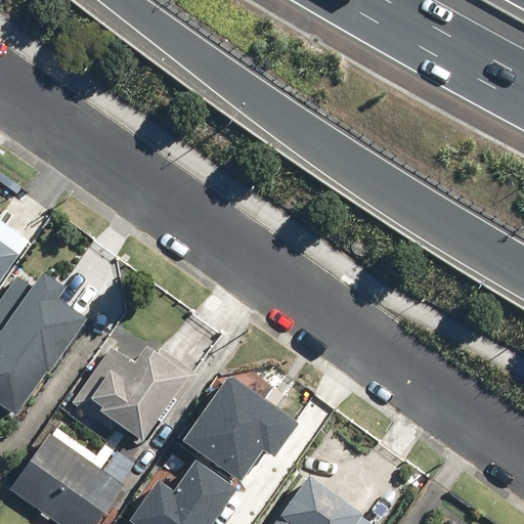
[(0,217),(0,290),(35,241),(0,217)]
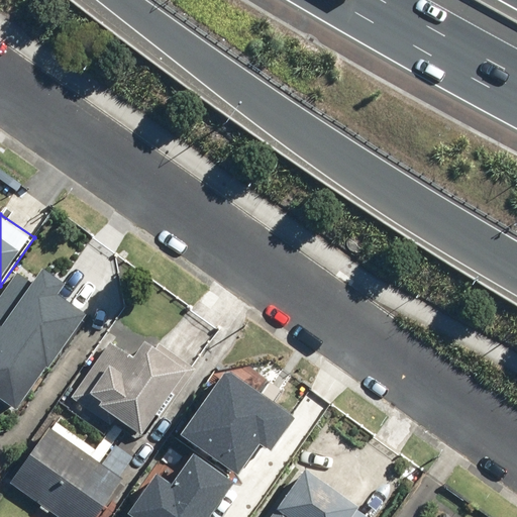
[(41,282),(22,268),(0,299),(0,396),(22,412),(90,316),(64,298),(71,288),(47,272),(41,282)]
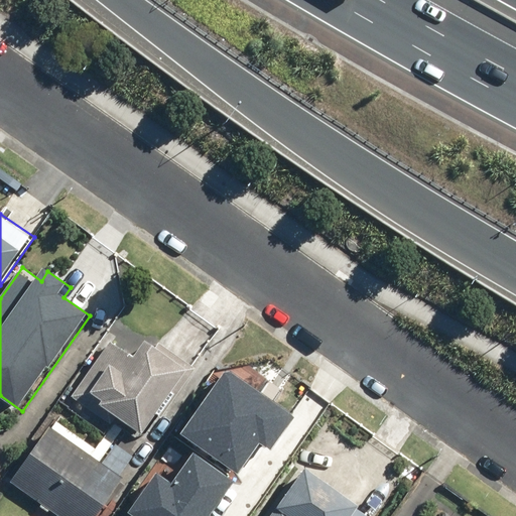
[(138,360),(113,342),(73,398),(99,416),(103,409),(143,437),(192,369),(152,340),(138,360)]
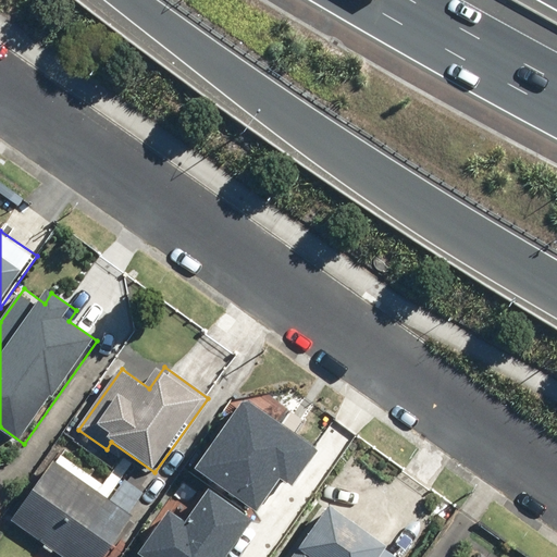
[(243,398),(193,469),(255,512),(277,479),(291,489),(317,450),(243,398)]
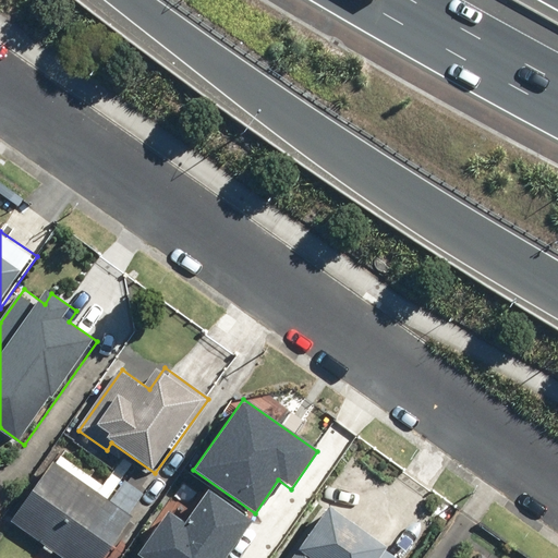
[(132,517),(149,493),(126,476),(109,500),(56,463),(13,522),(62,557),(109,557),(136,520),(132,517)]
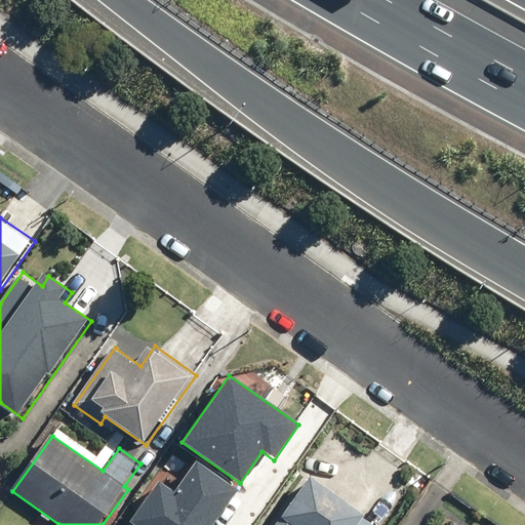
[(158,481),(129,522),(132,524),(212,524),(237,491),(195,461),(173,492),(158,481)]
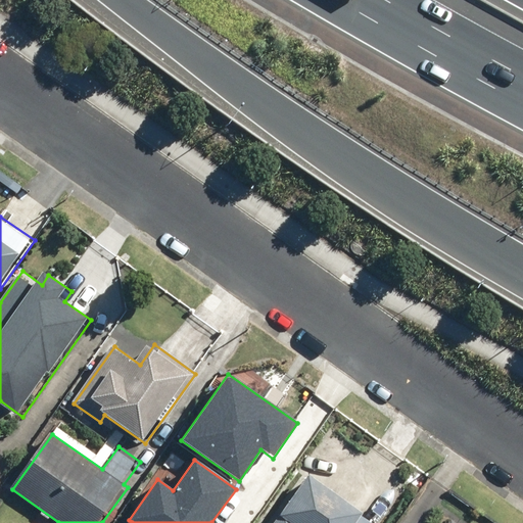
[(358,522),(365,514),(310,475),(276,522),(358,522)]
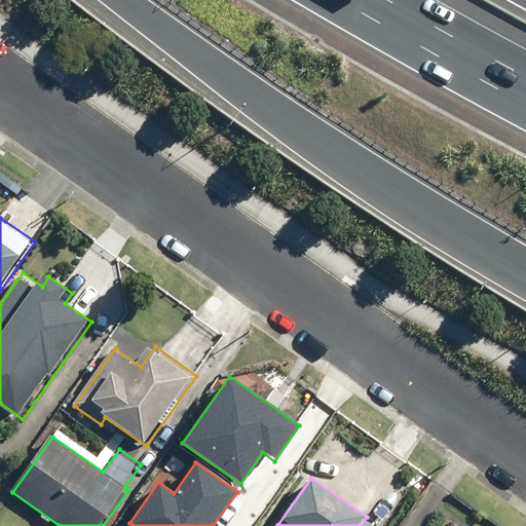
All buildings are outlined.
